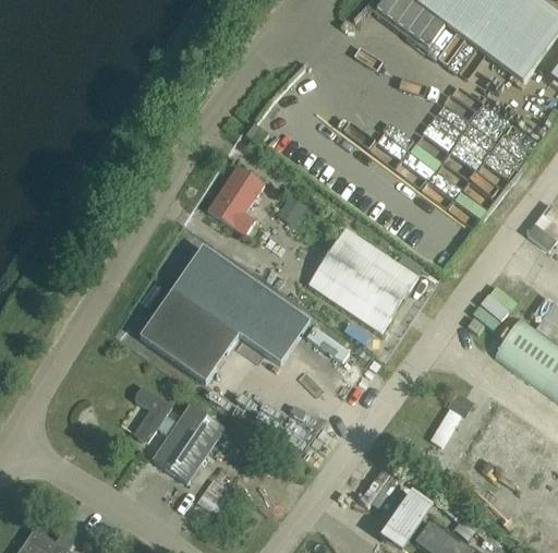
[(557,45),(557,22),(529,0),(410,0),(523,89),(557,45)]
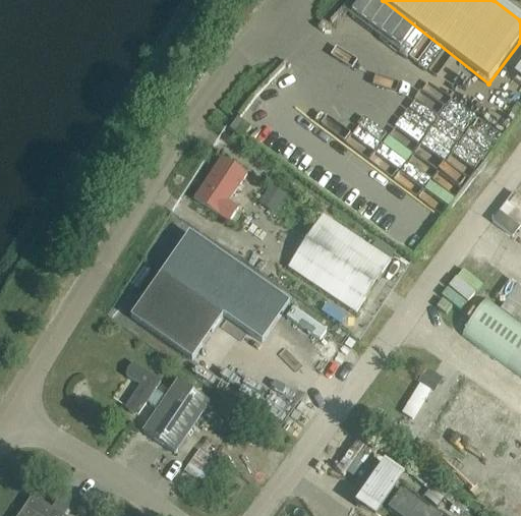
[(242,134),(250,123),(237,114),(229,125),(242,134)]
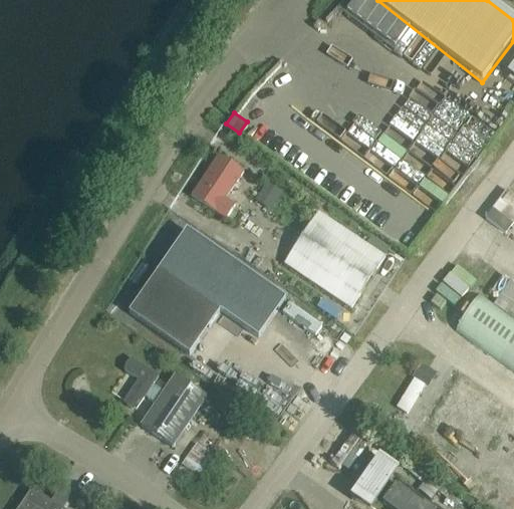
[(191,193),(212,207),(221,194),(224,197),(226,195),(242,169),(221,155),(213,167),(210,165),(191,193)]
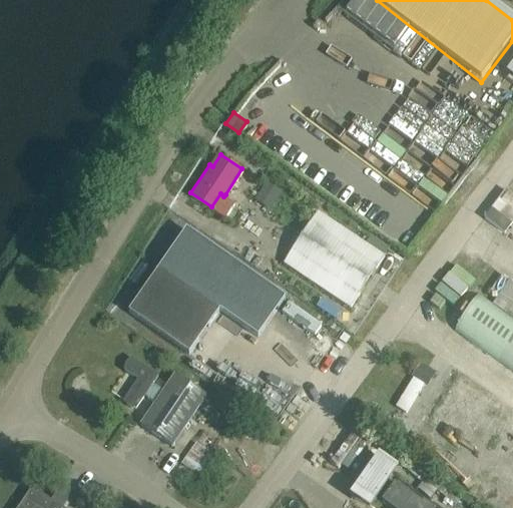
[(224,215),(235,201),(225,194),(223,196),(220,193),(211,206),(224,215)]
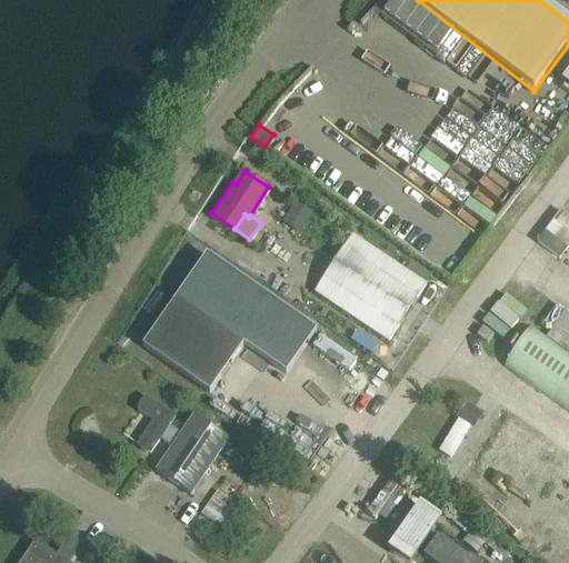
[(426,281),(352,231),(313,288),(388,338),(426,281)]
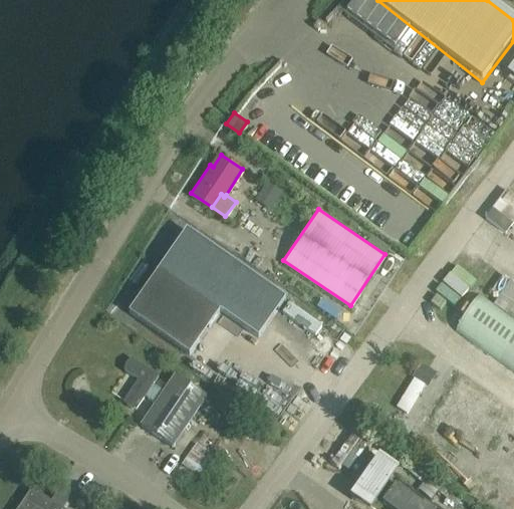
[(154,270),(127,311),(186,351),(213,309),(154,270)]
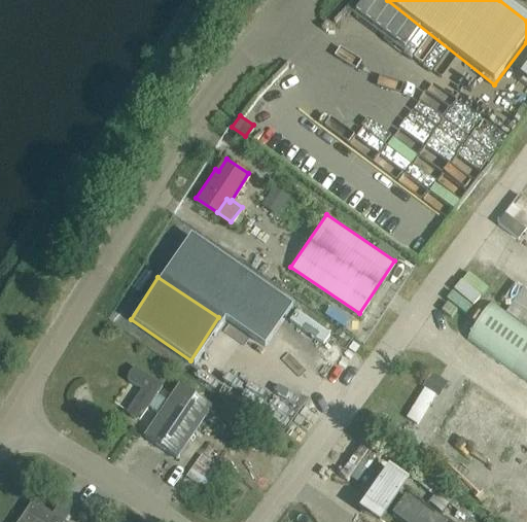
[(526,322),(492,299),(466,336),(526,378),(526,322)]
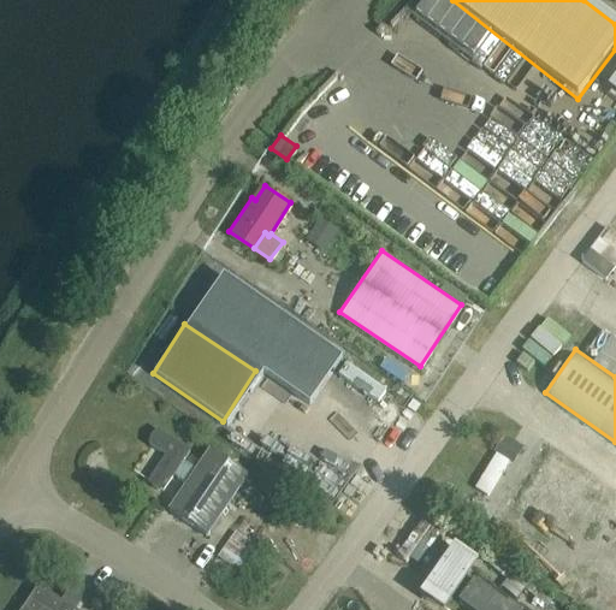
[(344,371),(339,380),(379,401),(384,391),(344,371)]
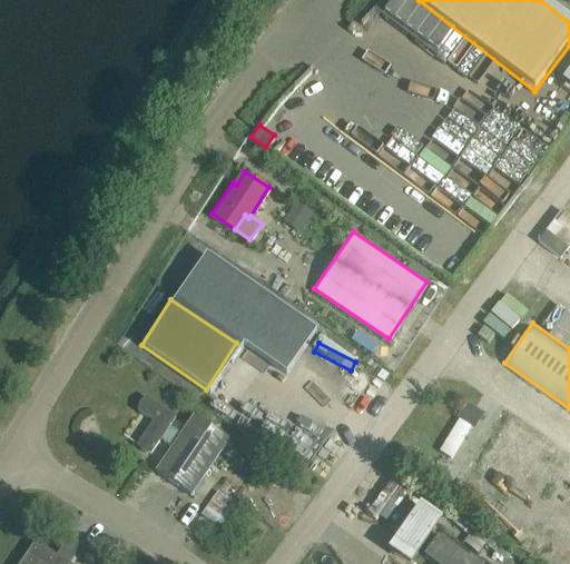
[(189,492),(208,465),(227,435),(194,413),(180,432),(167,424),(175,413),(146,395),(121,432),(150,451),(159,435),(173,444),(155,470),(189,492)]
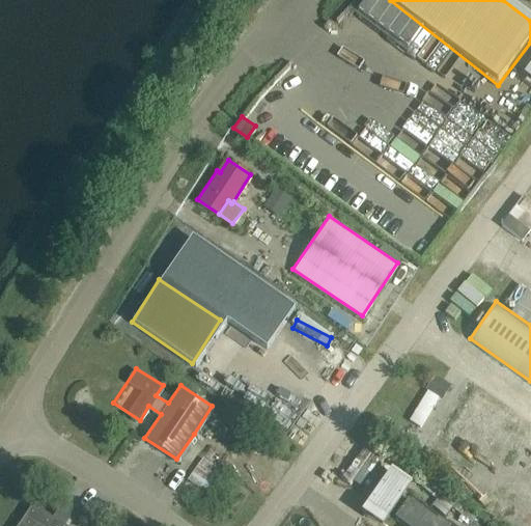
[(400,436),(413,445),(438,415),(424,405),(400,436)]
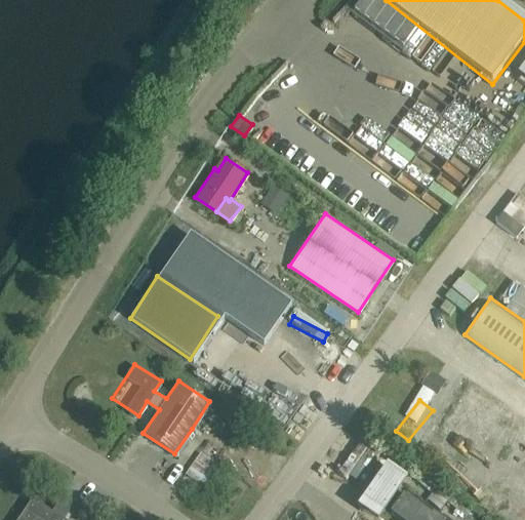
[(461,428),(472,436),(488,415),(478,407),(461,428)]
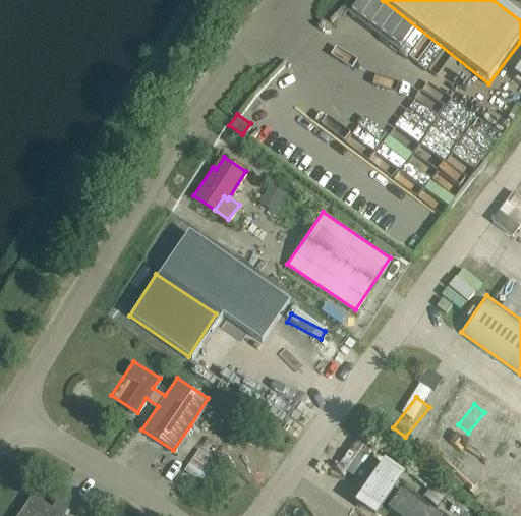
[(498,468),(511,449),(490,435),(477,455),(498,468)]
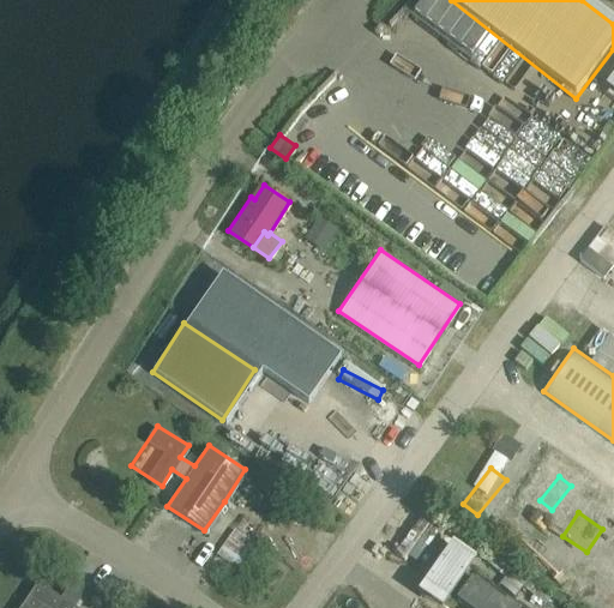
[(256,549),(233,533),(216,555),(239,571),(256,549)]
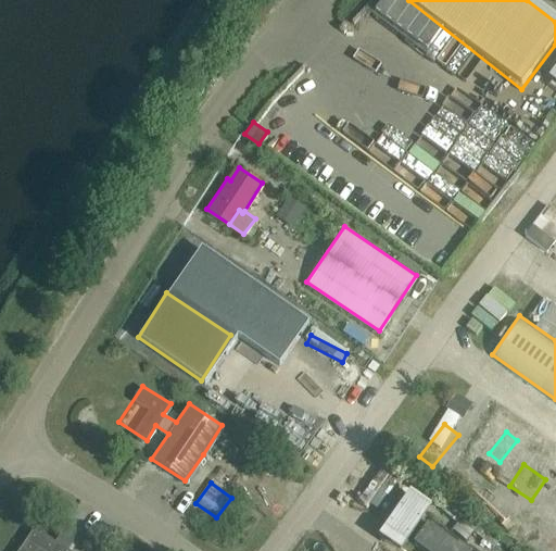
[(507,538),(526,510),(504,496),(485,524),(507,538)]
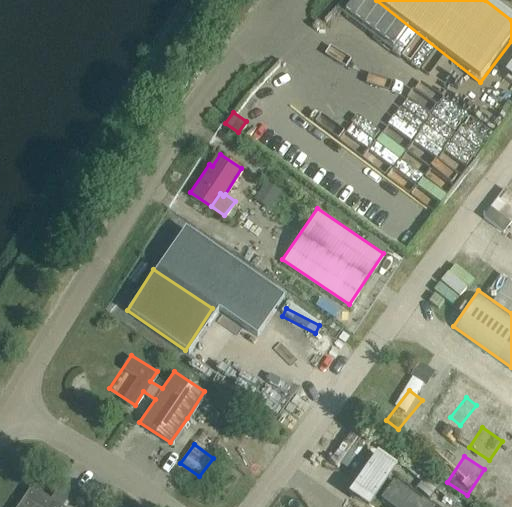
[(54,492),(51,496),(32,483),(27,490),(28,489),(33,497),(25,505),(23,503),(19,506),(66,506),(61,503),(64,499),(68,493),(57,486),(54,492)]
